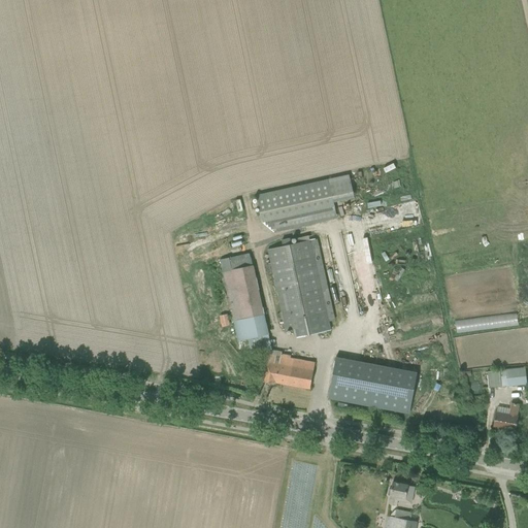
[(263,222),(334,206),(328,179),(256,196),(263,222)]
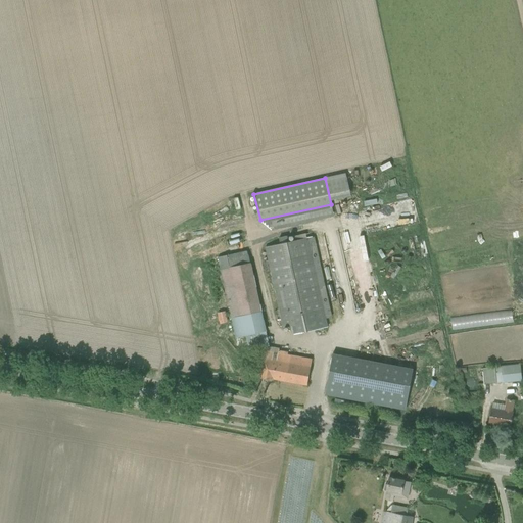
[(265,248),(283,328),(325,319),(306,239),(287,243),(286,237),(279,239),(280,245),(265,248)]
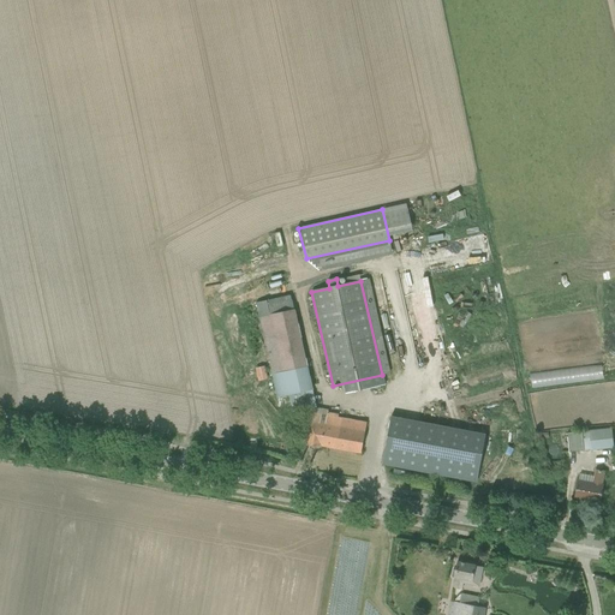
[(315,398),(308,366),(290,296),(256,303),(276,398),(288,395),(292,411),(311,406),(309,399),(315,398)]
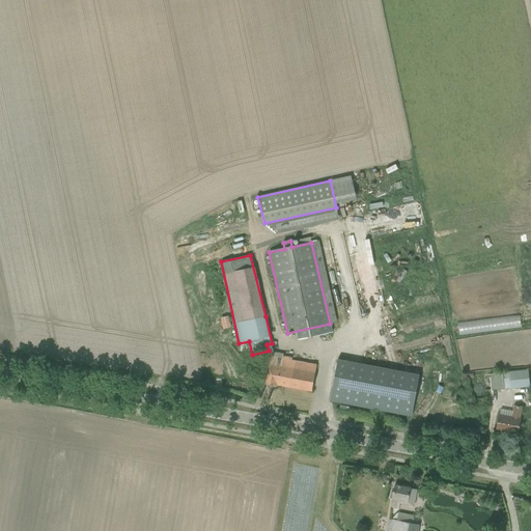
[(496,300),(506,300),(506,291),(496,291),(496,300)]
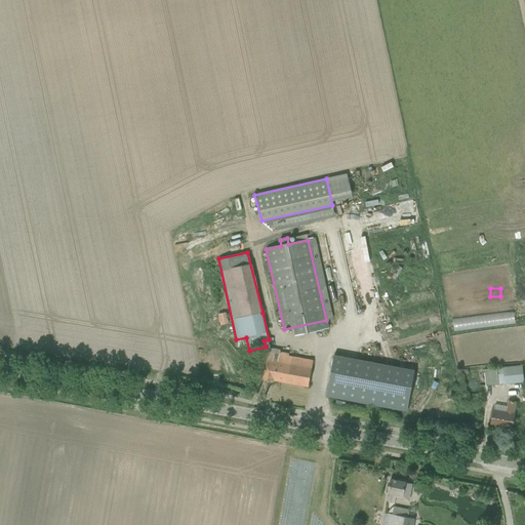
[(265,353),(260,378),(308,387),(313,361),(287,357),(288,355),(279,353),(279,355),(265,353)]
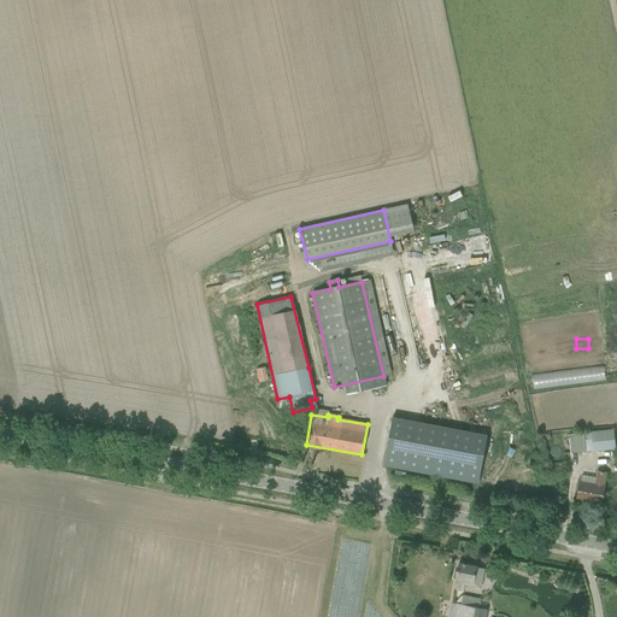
[(479,483),(487,436),(392,418),(383,465),(479,483)]
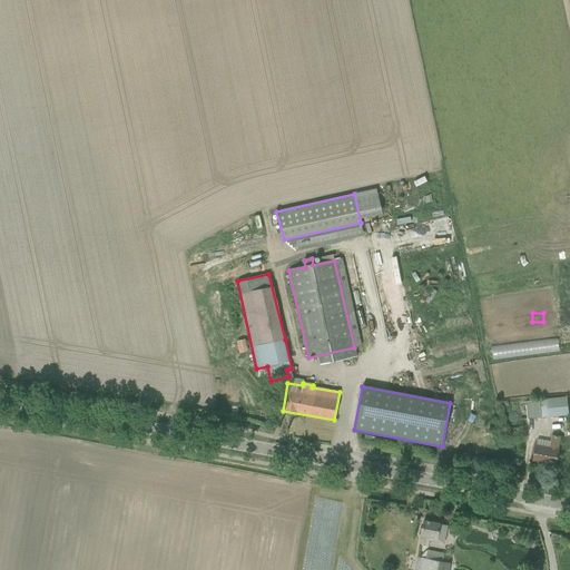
[(526,402),(528,420),(569,415),(567,397),(526,402)]
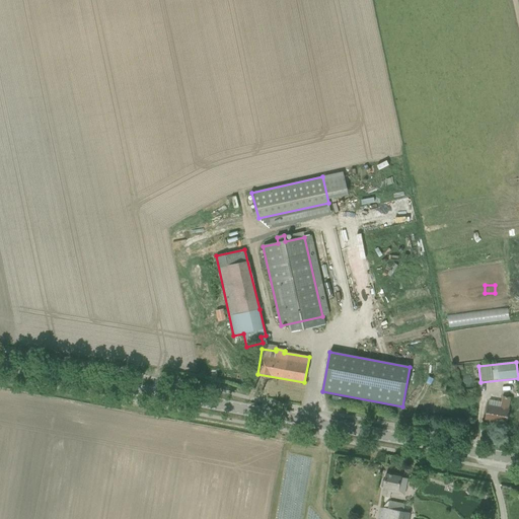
[(419,406),(427,388),(421,385),(417,394),(418,395),(414,404),(419,406)]
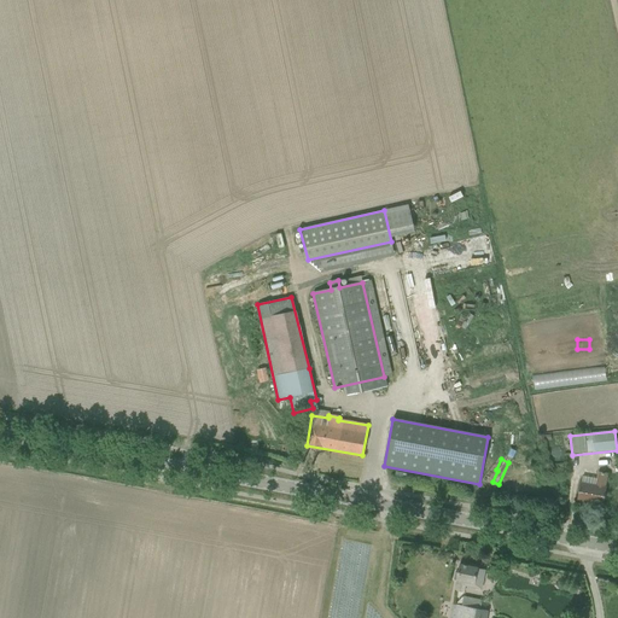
[(605,488),(607,474),(598,473),(595,487),(581,484),(577,500),(602,505),(605,488)]
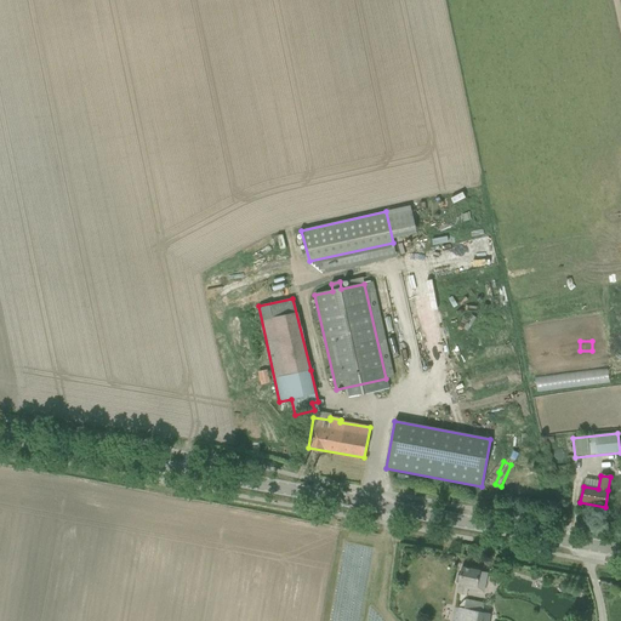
[(456,577),(456,582),(459,584),(456,594),(466,596),(466,597),(468,584),(476,586),(474,591),(483,592),(485,585),(488,574),(479,571),(461,568),(460,576),(456,577)]
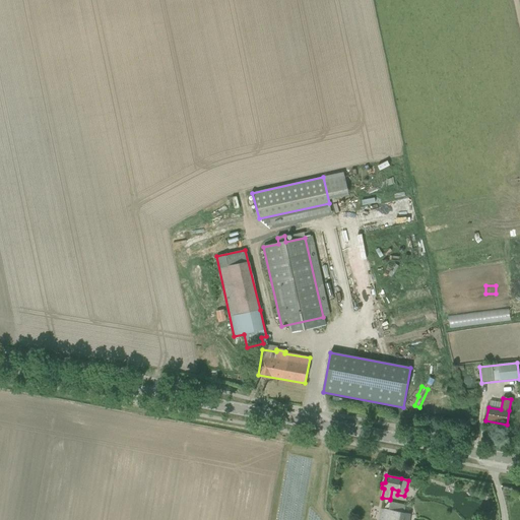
[(381,509),(378,519),(407,519),(409,515),(403,514),(405,507),(389,504),(385,508),(384,510),(381,509)]
